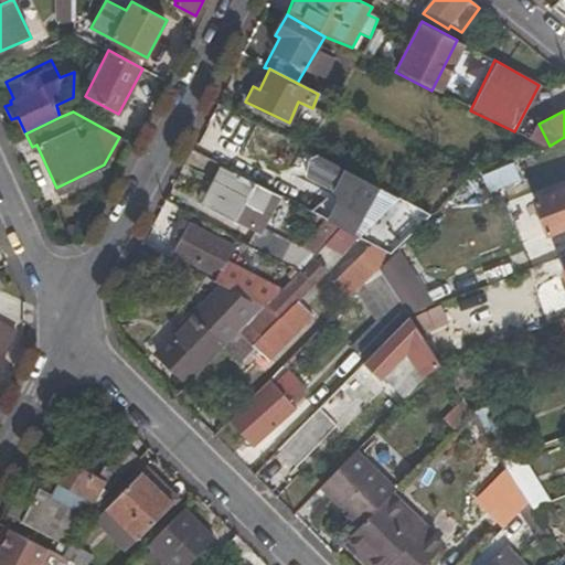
[(359,238),(400,198),(381,189),(343,169),(320,156),(315,153),(304,174),(329,188),(334,202),(324,221),(340,228),(359,238)]
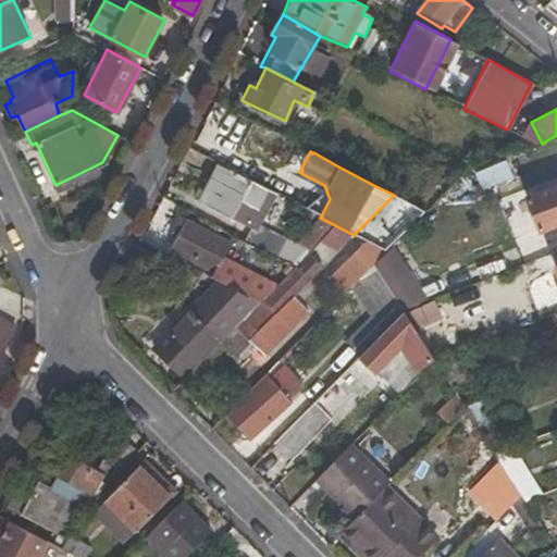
[(218,164),(199,198),(229,215),(236,199),(257,209),(267,190),(218,164)]
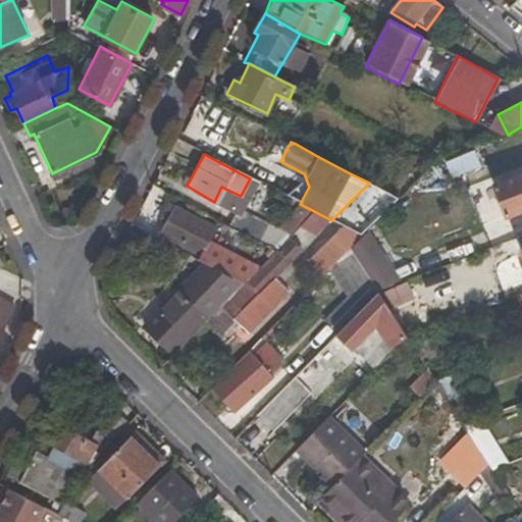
[(473,154),(460,160),(467,174),(481,170),(473,154)]
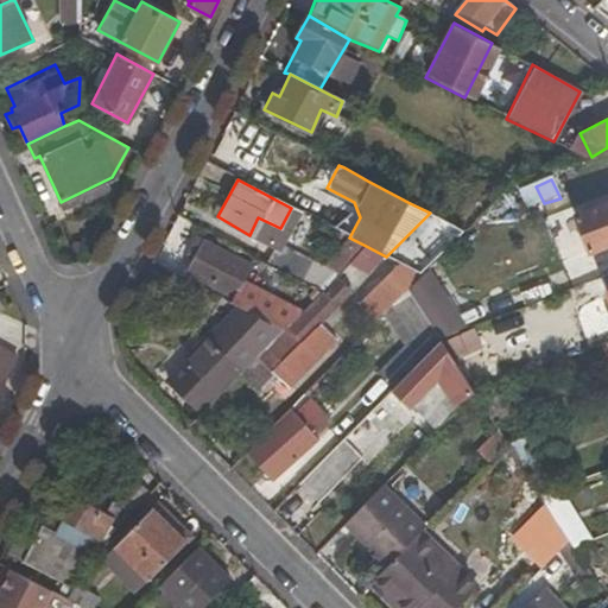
[(607,198),(574,213),(589,253),(607,245),(607,198)]
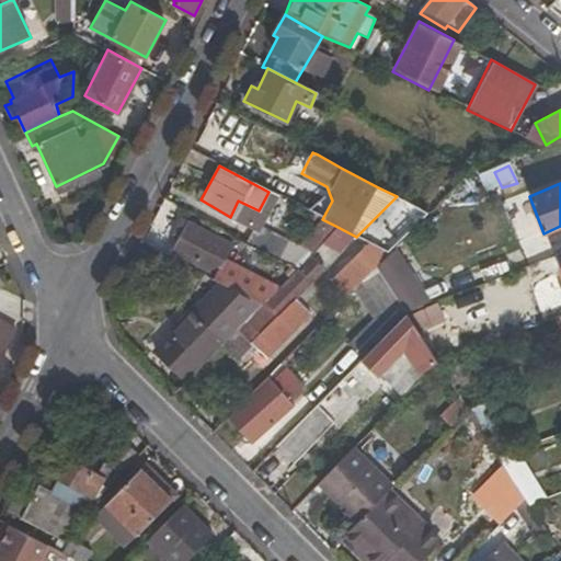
[(327,186),(305,209),(322,219),(332,201),(327,186)]
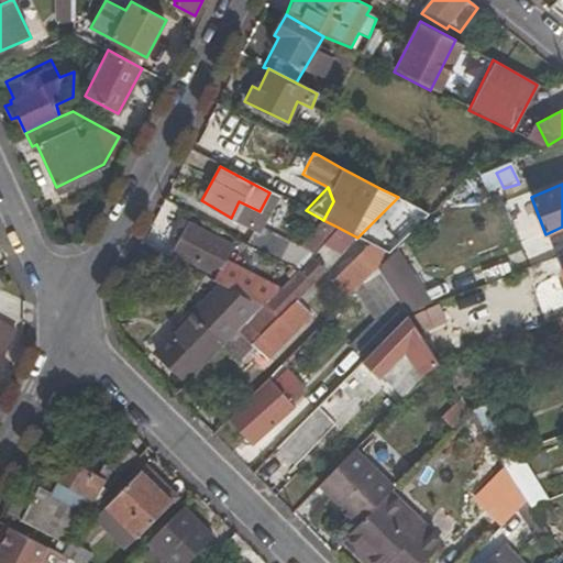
[(232,245),(180,218),(172,234),(180,239),(173,251),(218,276),(213,282),(262,305),(278,288),(225,262),(232,245)]
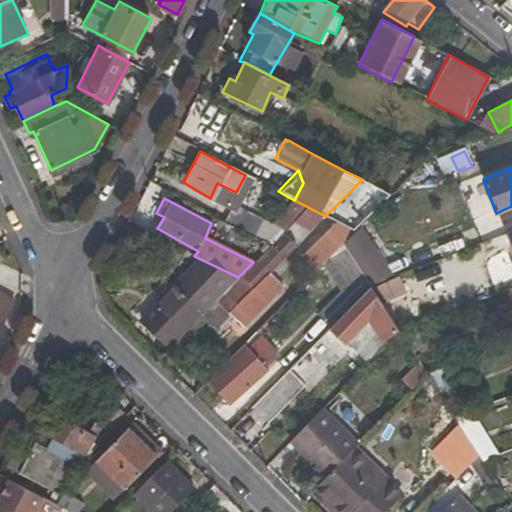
[(234,206),(226,222),(270,245),(281,234),(284,231),(234,206)]
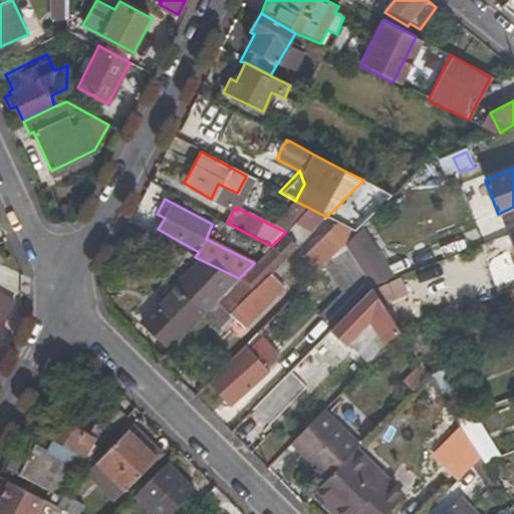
[(333,221),(316,241),(332,255),(344,244),(356,232),(333,221)]
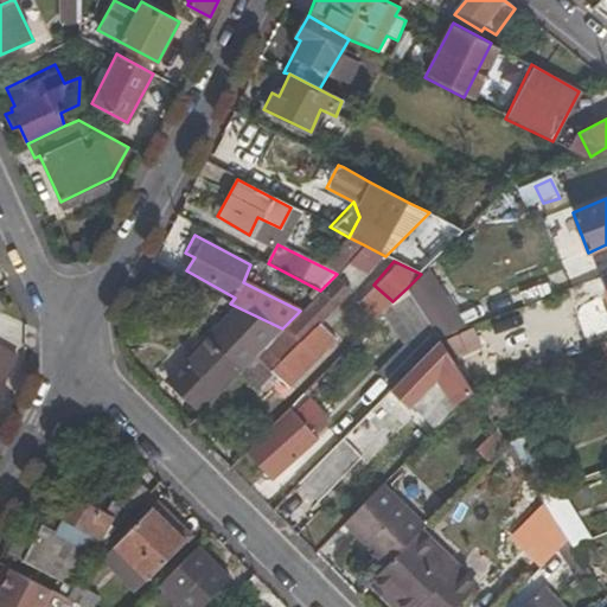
[(282,328),(256,353),(273,370),(349,294),(333,278),(320,291),(300,311),(282,328)]
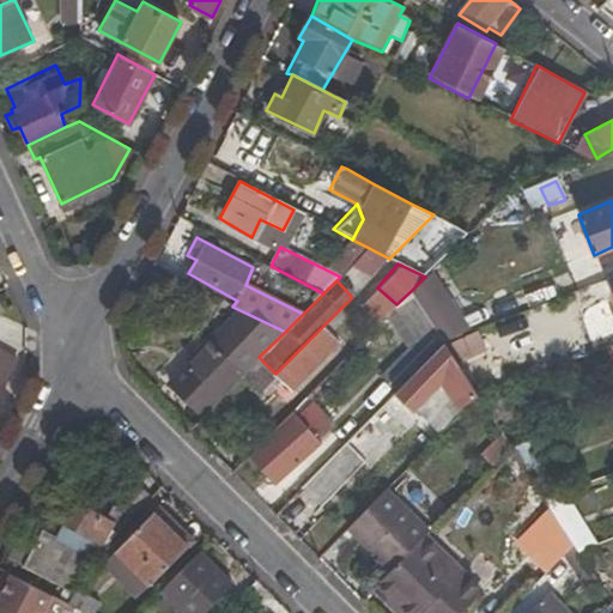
[(396,304),(382,317),(400,345),(426,316),(411,291),(396,304)]
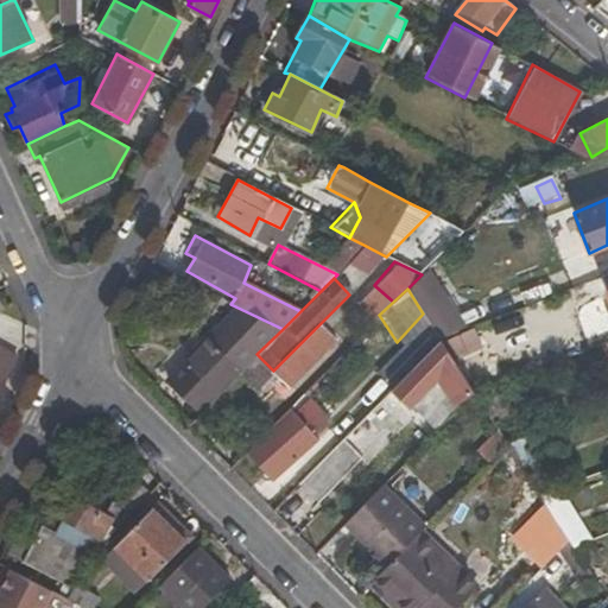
[(168,379),(202,412),(257,354),(283,329),(230,304),(222,301),(214,320),(227,327),(248,346),(238,359),(211,335),(168,379)]
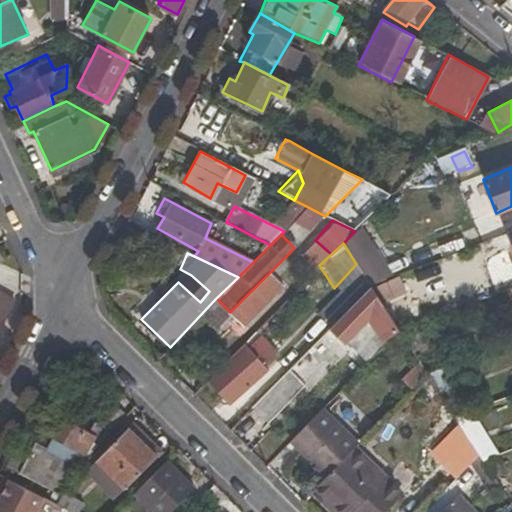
[(359,268),(317,312),(332,325),(347,310),(370,285),(359,268)]
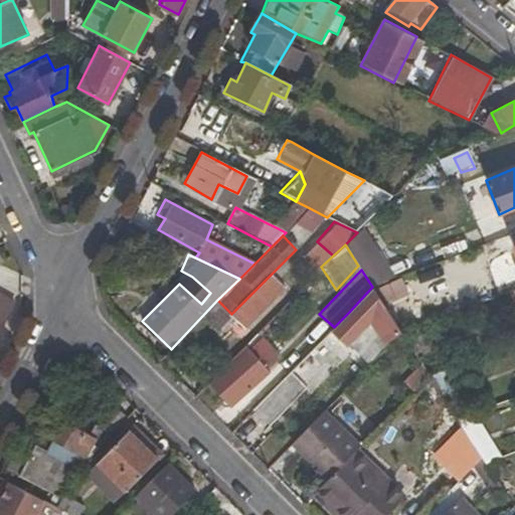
[(372,287),(349,312),(364,327),(372,320),(387,340),(402,332),(372,287)]
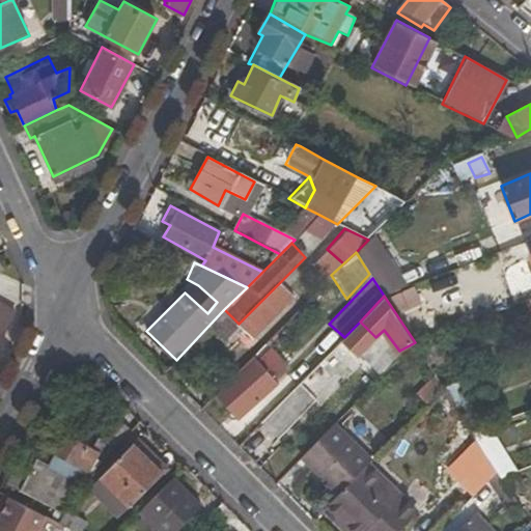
[(0,342),(16,312),(0,303),(0,342)]
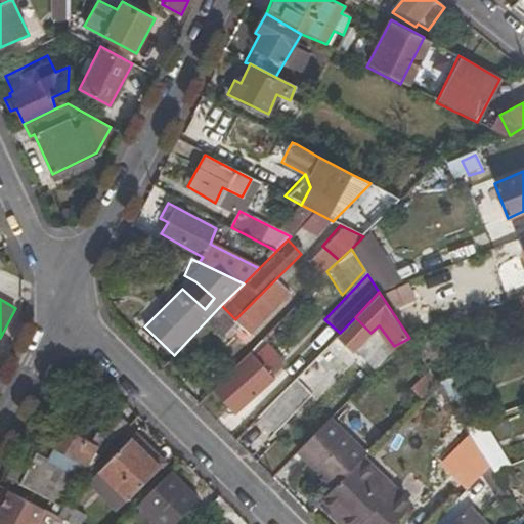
[(431,330),(409,338),(425,360),(443,349),(431,330)]
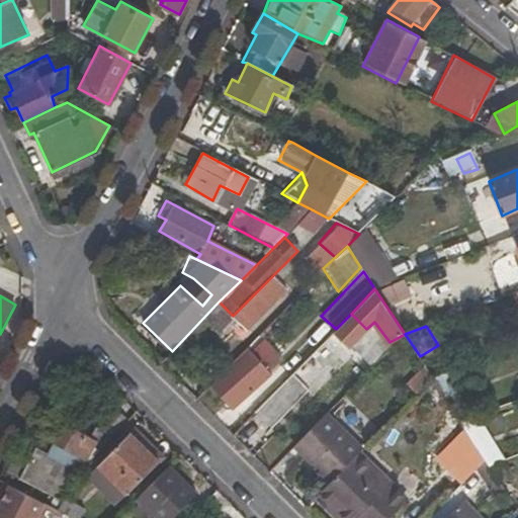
[(250,352),(211,385),(232,409),(271,374),(250,352)]
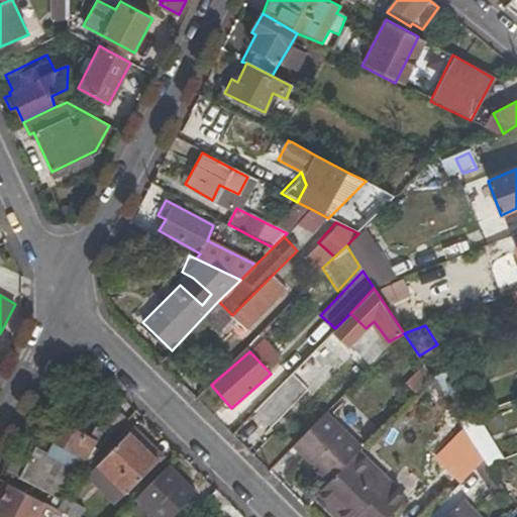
[(430,378),(423,365),(405,382),(415,395),(430,378)]
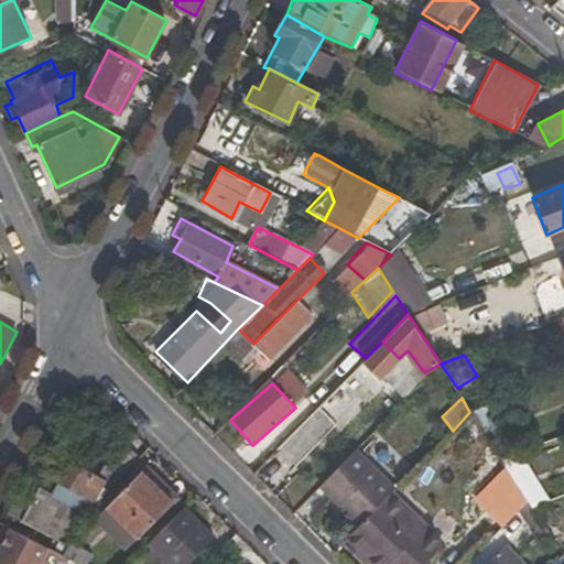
[(491,404),(469,412),(485,433),(498,427),(491,404)]
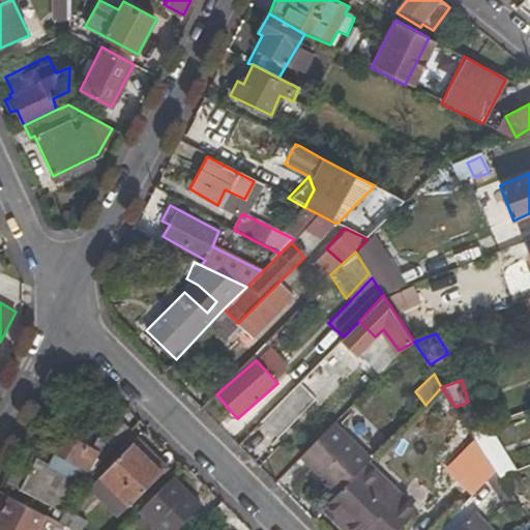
[(299,383),(262,423),(281,441),(318,401),(299,383)]
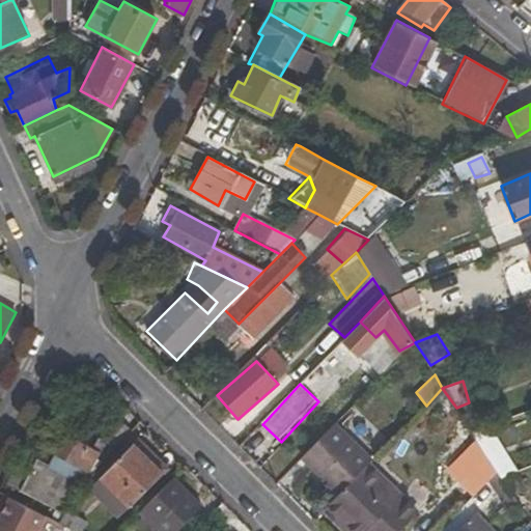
[(131,430),(117,418),(101,436),(113,448),(131,430)]
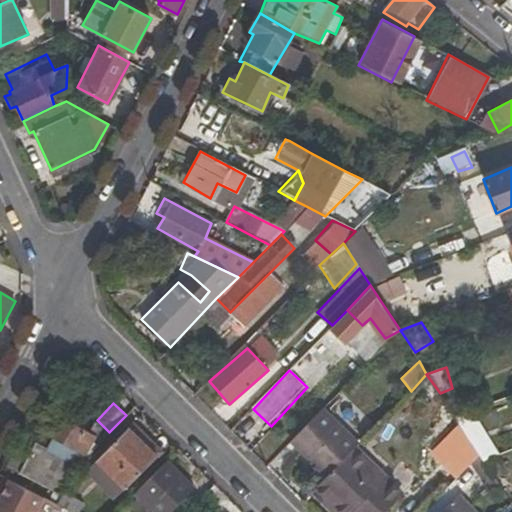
[(323,408),(289,440),(325,475),(355,446),(357,442),(323,408)]
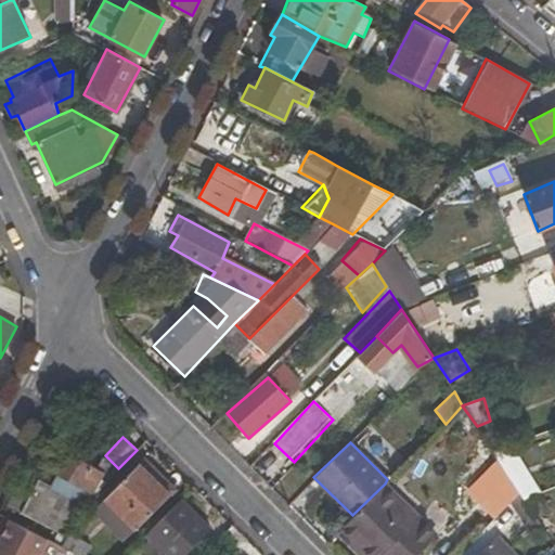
[(510,444),(493,450),(520,492),(525,500),(539,493),(542,492),(510,444)]
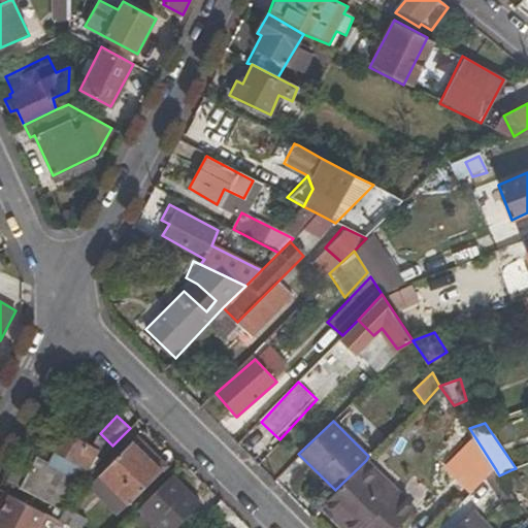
[(100,451),(105,453),(112,446),(100,433),(92,447),(63,432),(47,462),(35,456),(20,488),(61,509),(84,468),(89,471),(95,457),(100,451)]
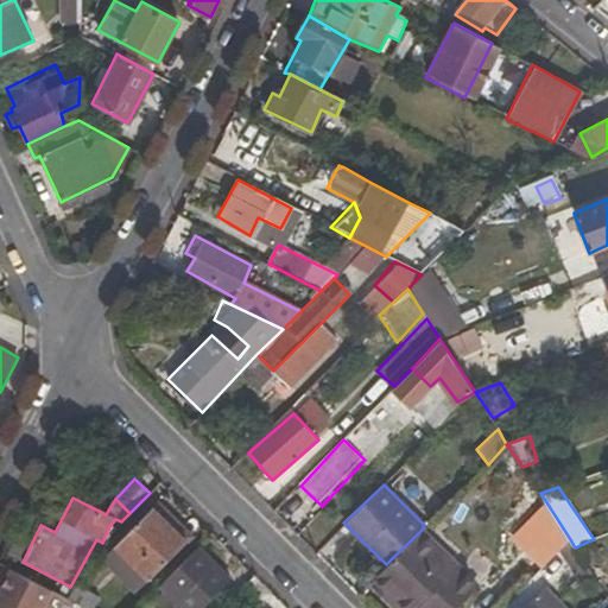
[(195,534),(159,500),(153,508),(188,542),(195,534)]
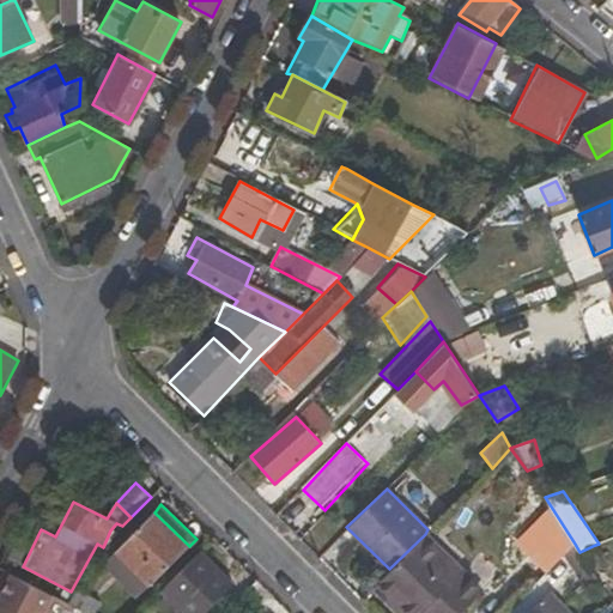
[(114,554),(149,588),(189,546),(155,513),(114,554)]
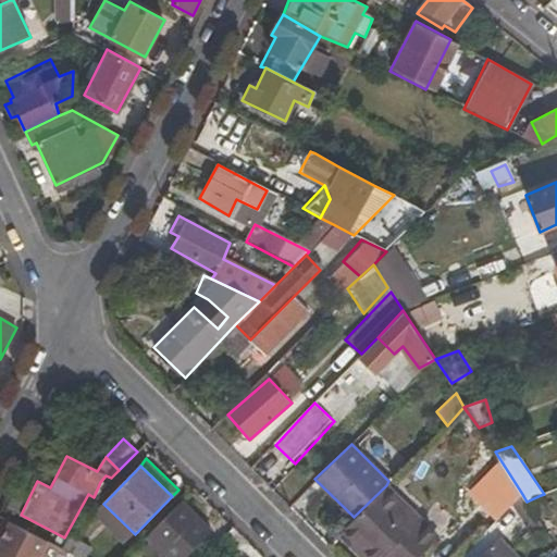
[(493,467),(471,489),(499,519),(510,506),(522,494),(493,467)]
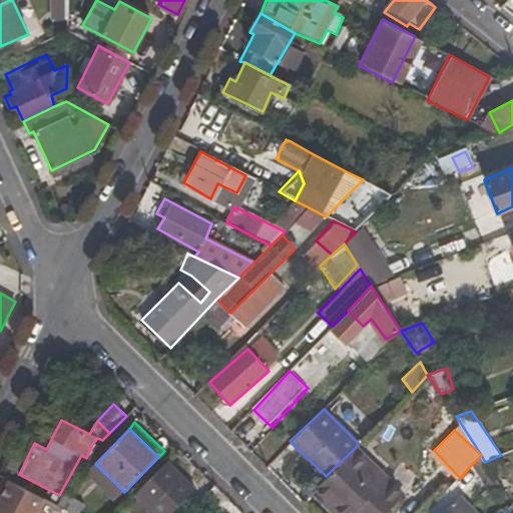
[(326,476),(311,491),(332,512),(353,512),(355,512),(386,512),(403,496),(356,447),(326,476)]
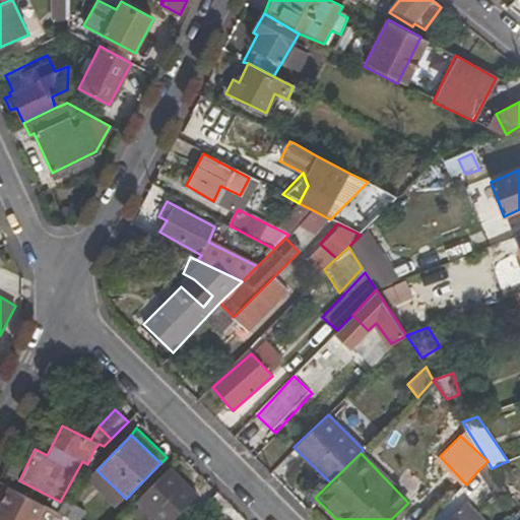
[(488,461),(476,472),(495,500),(507,492),(492,468),(488,461)]
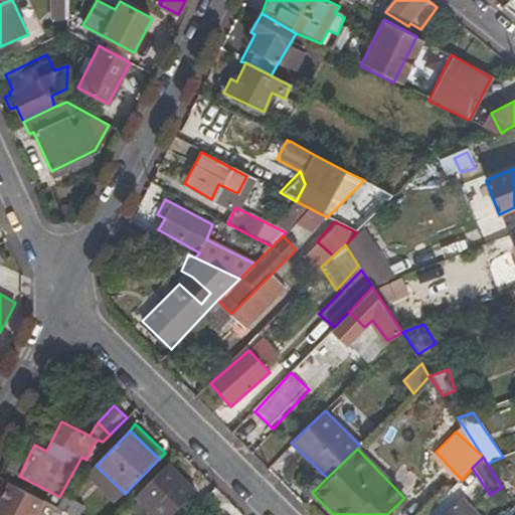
[(502,487),(505,491),(514,482),(514,480),(500,458),(487,464),(502,487)]
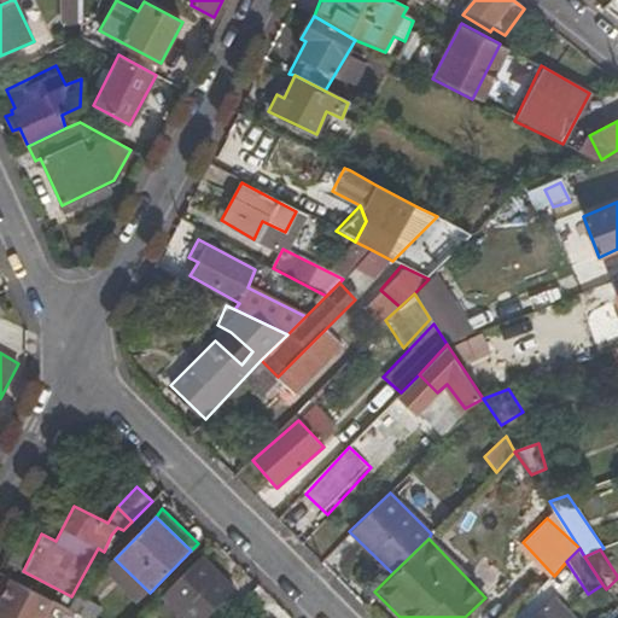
[(205,617),(235,589),(203,557),(152,608),(162,617),(205,617)]
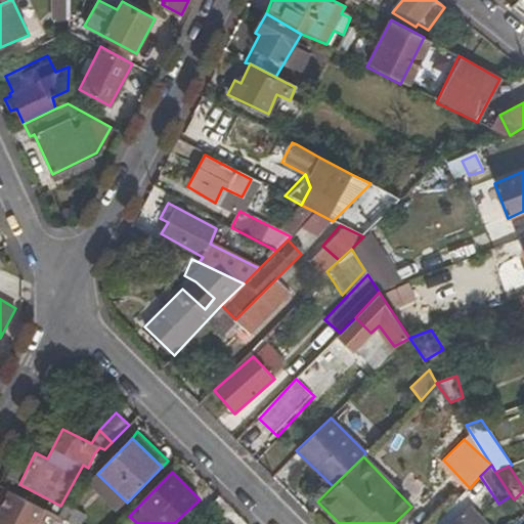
[(0,508),(15,517),(24,499),(0,485),(0,508)]
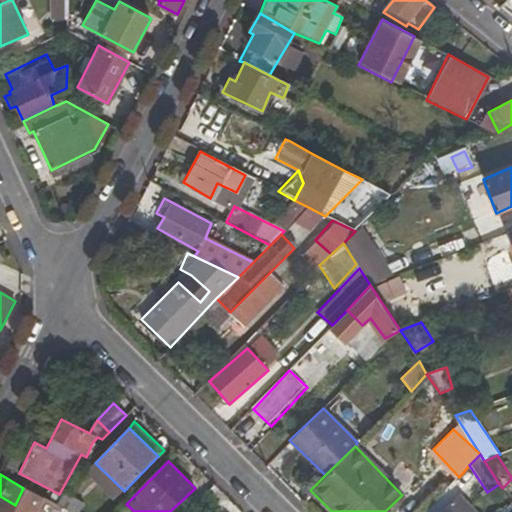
[(64,495),(58,506),(69,511),(79,511),(83,505),(64,495)]
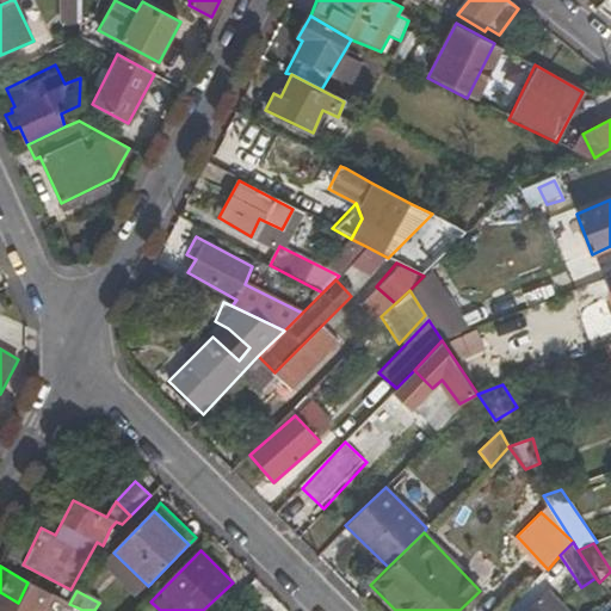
[(567,610),(545,591),(525,610),(567,610)]
